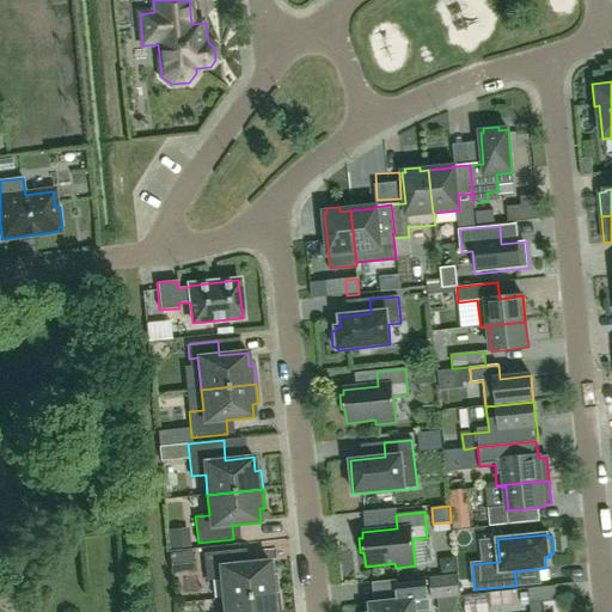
[(239,550),(203,554),(207,581),(220,580),(222,599),(277,593),(276,575),(270,575),(269,562),(240,564),(239,550)]
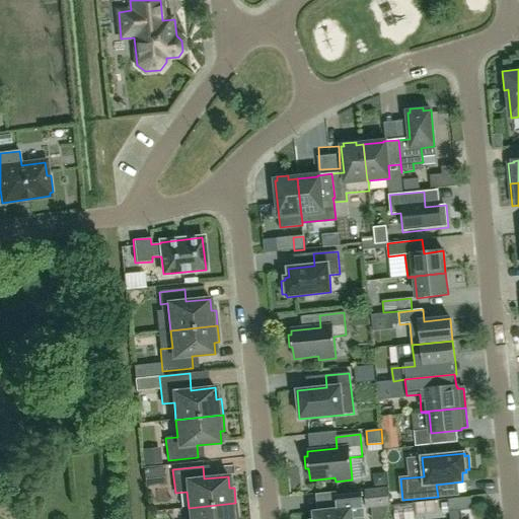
[(367,509),(372,509),(389,507),(390,507),(388,487),(365,490),(367,509)]
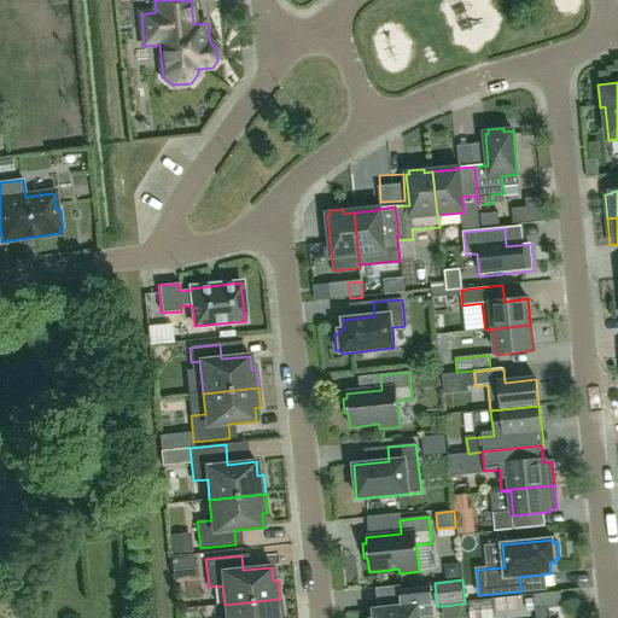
[(420,617),(419,606),(431,605),(430,589),(401,593),(402,607),(373,610),(373,617),(420,617)]
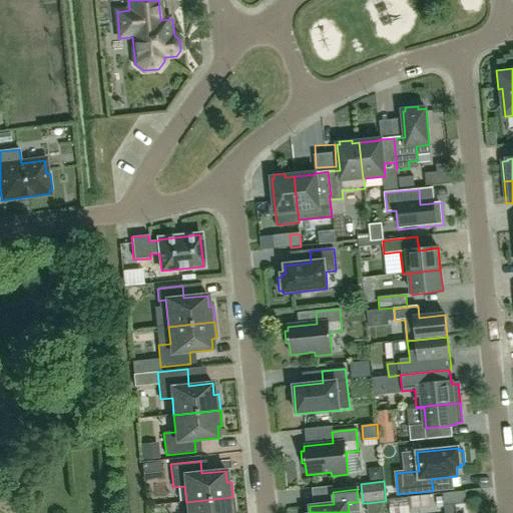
[(465,492),(443,494),(444,506),(454,505),(467,504),(465,492)]
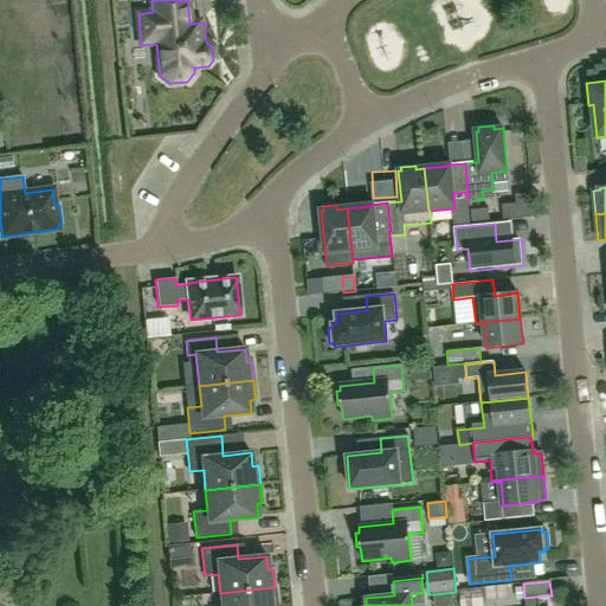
[(277,605),(275,587),(220,593),(221,605),(277,605)]
